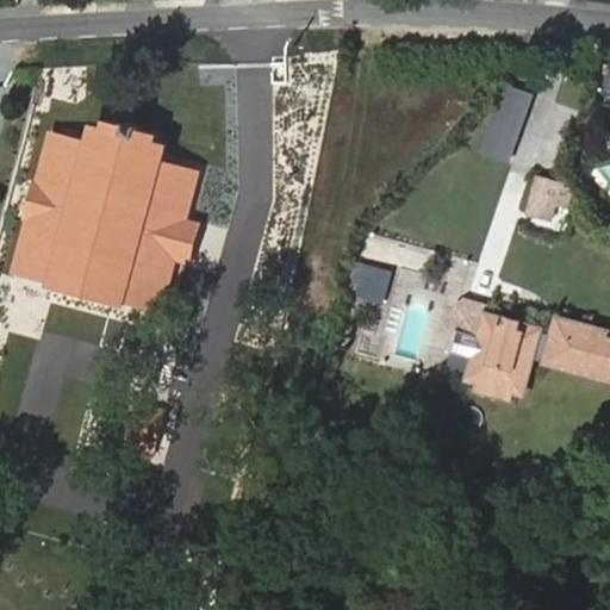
[(570,200),(573,187),(541,179),(531,213),(543,216),(551,195),(570,200)]
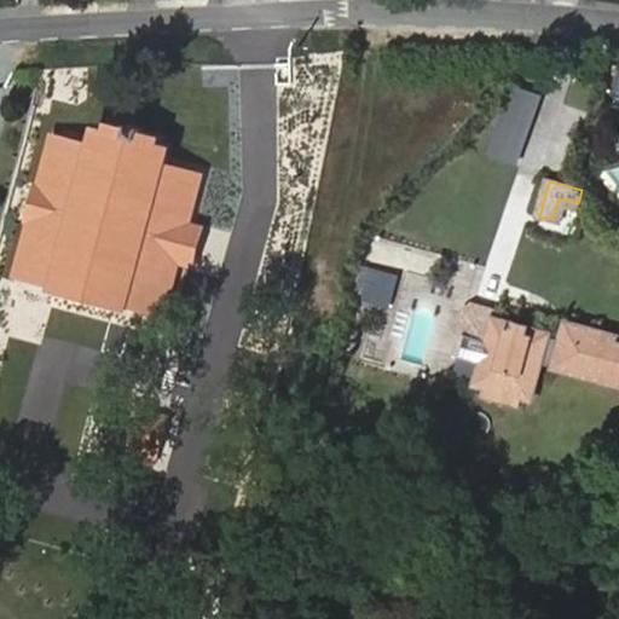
[(397,305),(401,270),(358,264),(353,299),(397,305)]
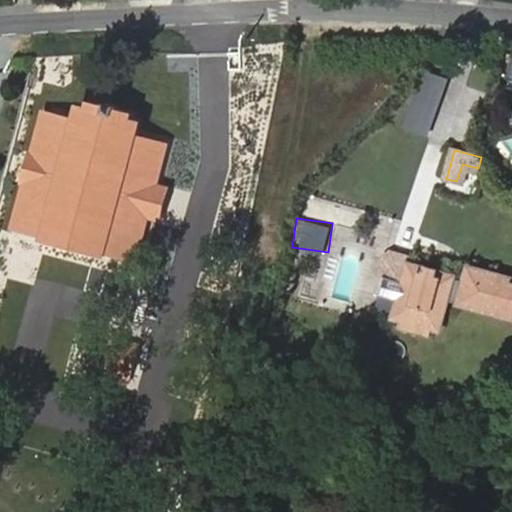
[(463,292),(465,286),(452,282),(453,277),(408,265),(404,282),(383,278),(378,295),(398,301),(393,319),(401,322),(399,327),(431,335),(432,330),(439,331),(448,303),(459,306),(463,292)]
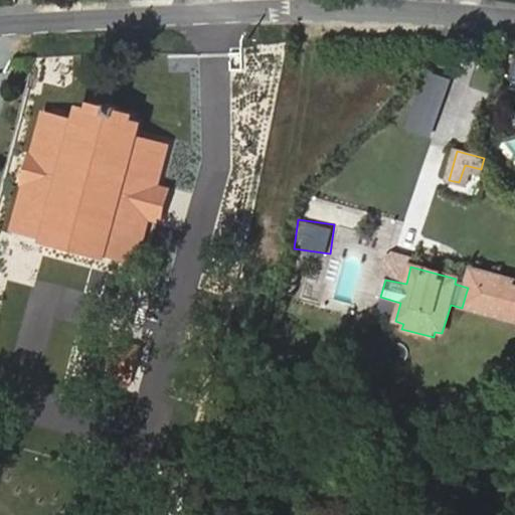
[(514,280),(473,270),(468,288),(466,294),(505,306),(502,319),(514,322),(514,280)]
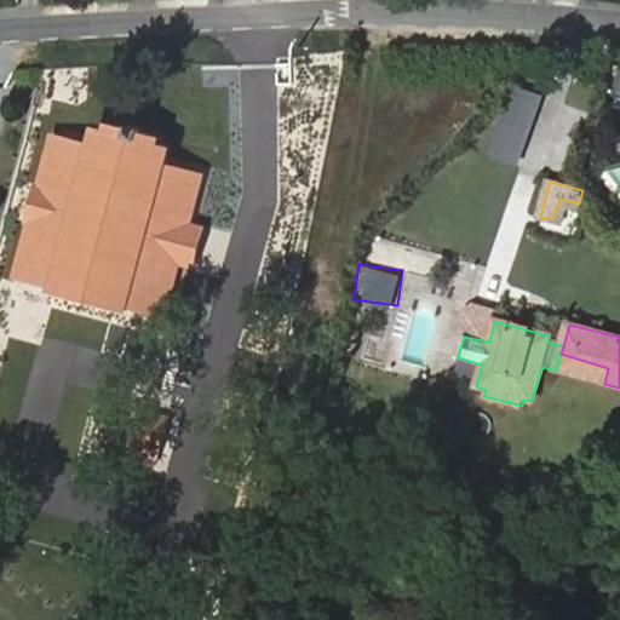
[(608,368),(561,354),(556,371),(604,384),(608,368)]
